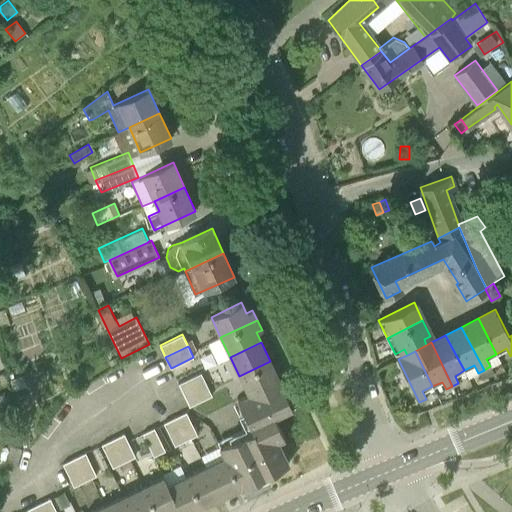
[(270,361),(239,376),(248,395),(279,380),(270,361)]
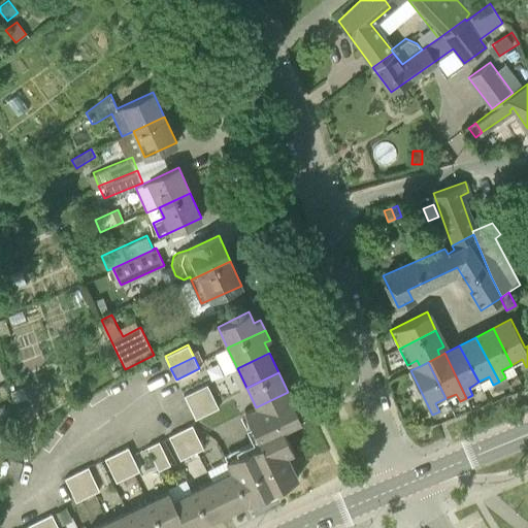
[(506,377),(499,382),(493,385),(496,390),(509,384),(506,377)]
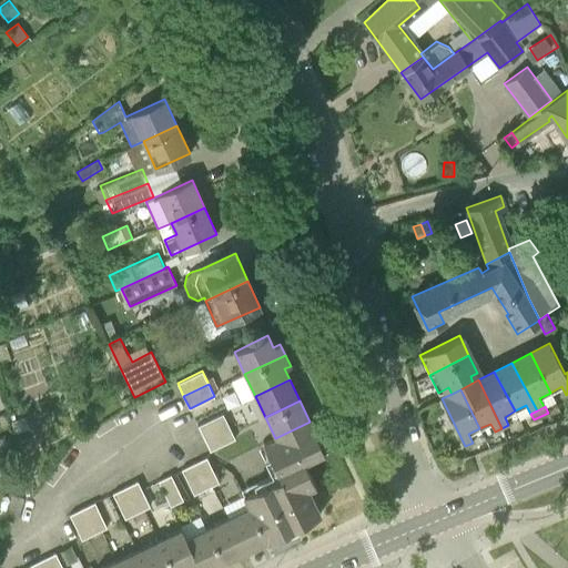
[(198,426),(204,438),(229,426),(222,414),(198,426)]
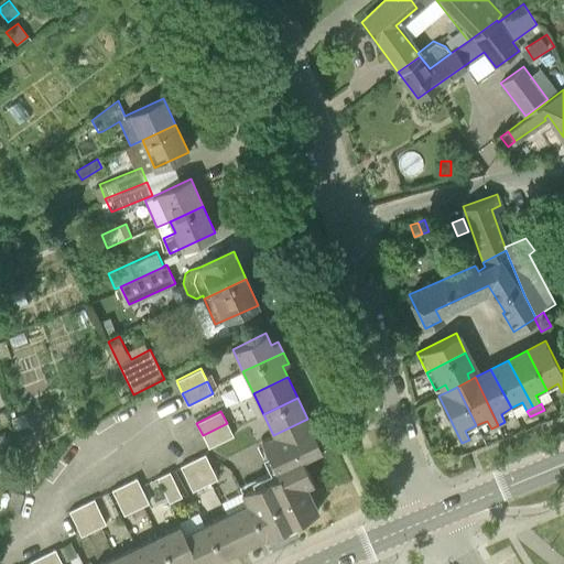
[(307,419),(273,435),(262,441),(270,458),(275,469),(280,466),(283,472),(241,491),(247,503),(263,538),(284,527),(288,534),(307,524),(304,517),(318,510),(306,486),(313,481),(301,456),(321,446),(316,436),(307,419)]
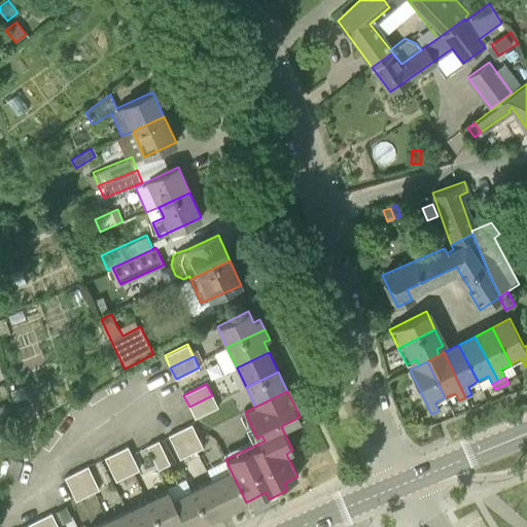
[(212,395),(189,407),(195,418),(218,408),(212,395)]
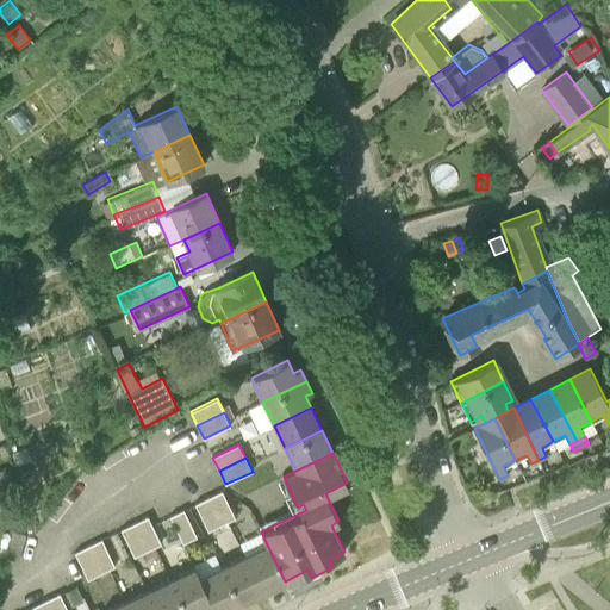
[(207,497),(221,524),(235,517),(222,491),(207,497)]
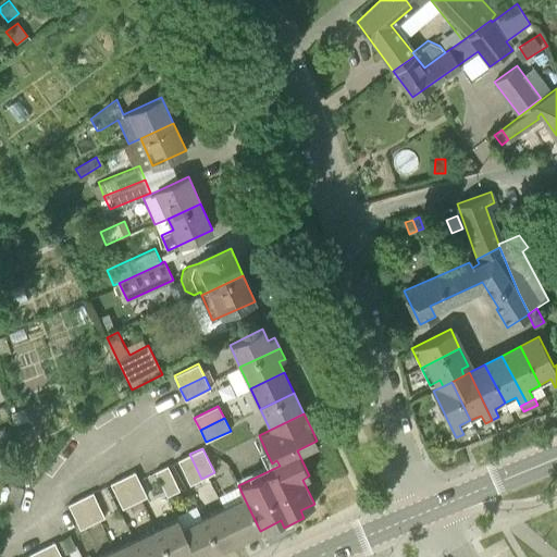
[(189,484),(201,479),(189,454),(177,460),(189,484)]
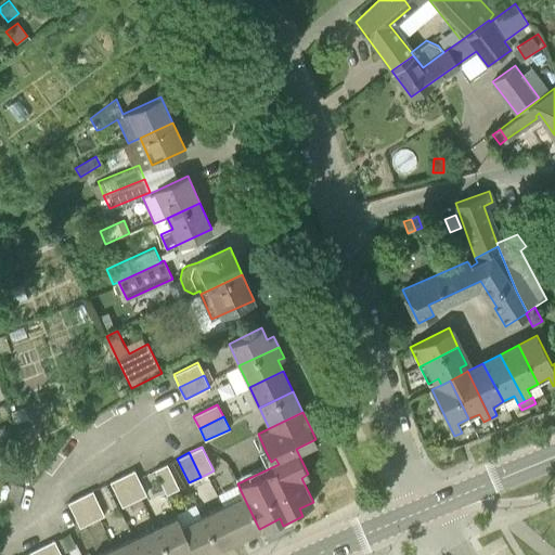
[(166,493),(179,488),(167,463),(154,469),(166,493)]
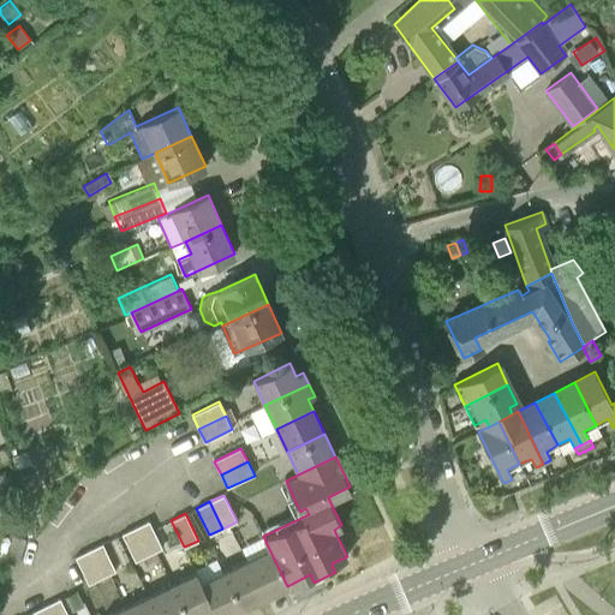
[(135,527),(149,554),(162,548),(149,520),(135,527)]
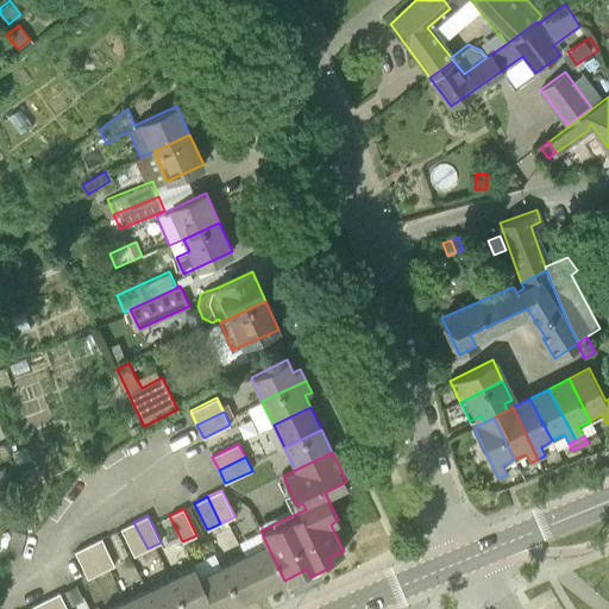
[(32,518),(24,519),(27,531),(35,529),(32,518)]
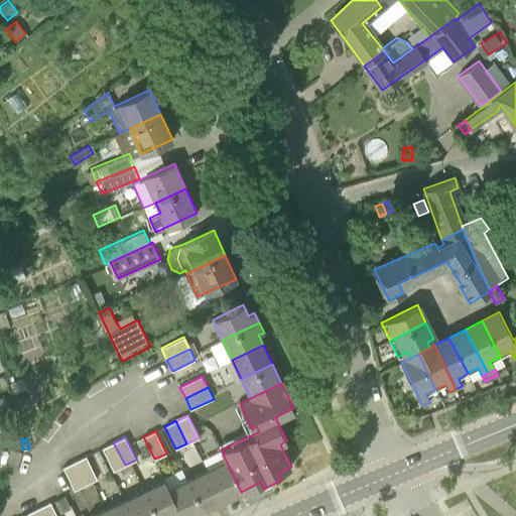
[(113,471),(125,465),(113,442),(102,447),(113,471)]
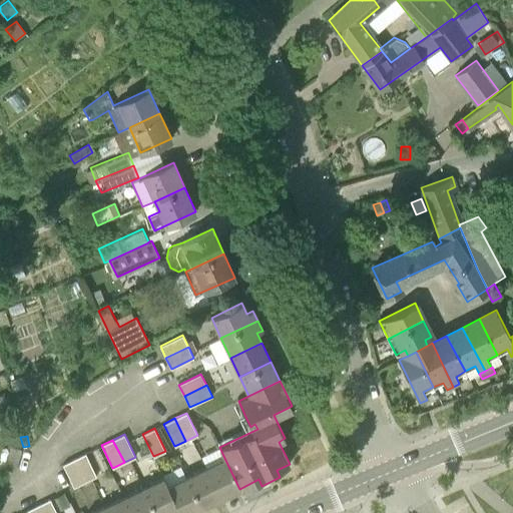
[(74,459),(85,482),(96,476),(85,453),(74,459)]
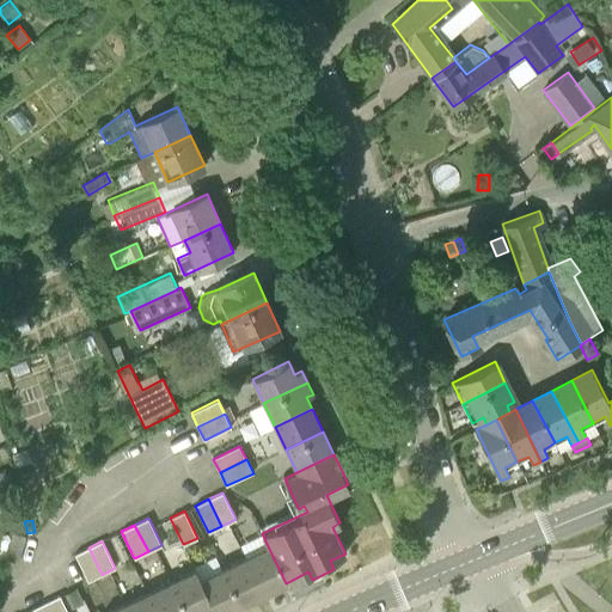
[(245,557),(263,594),(286,583),(268,546),(245,557)]
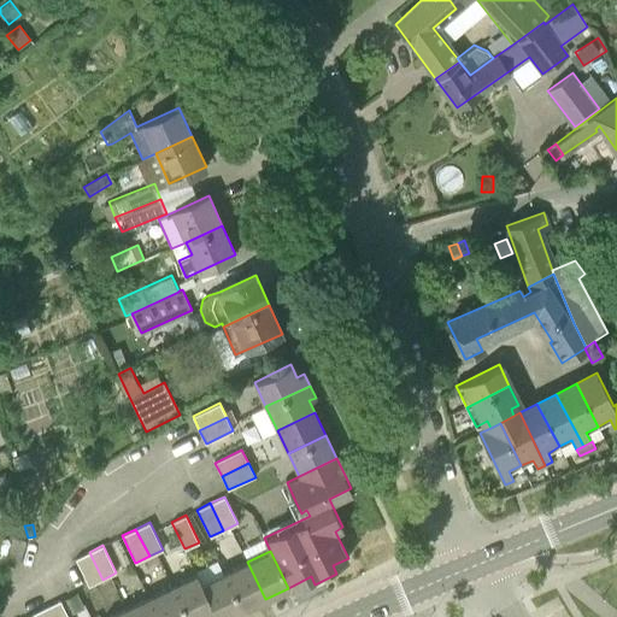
[(88,586),(103,580),(89,552),(75,559),(88,586)]
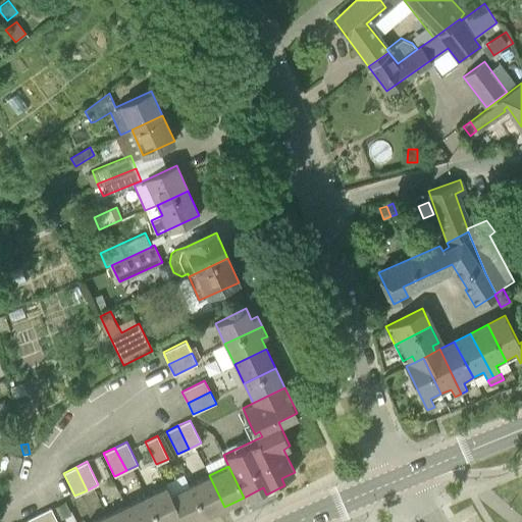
[(189,485),(204,516),(224,507),(209,475),(189,485)]
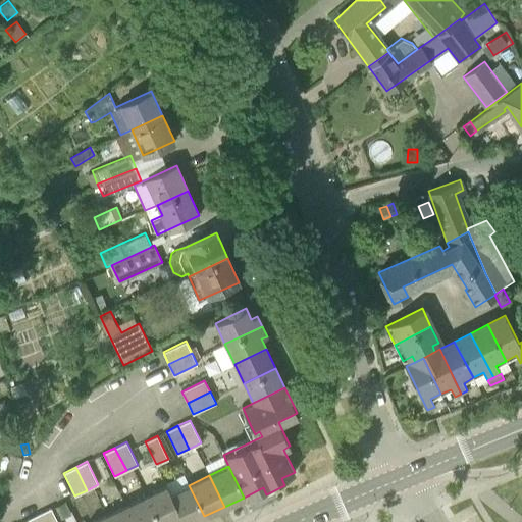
[(146,496),(158,521),(170,521),(180,517),(169,494),(170,494),(166,485),(146,496)]
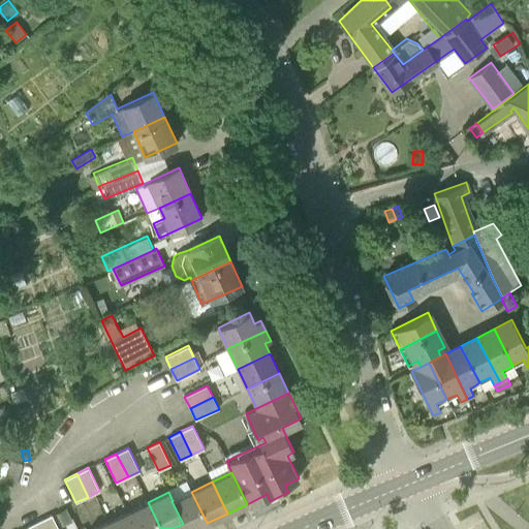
[(172,501),(183,524),(185,528),(194,528),(207,523),(191,492),(173,501),(172,501)]
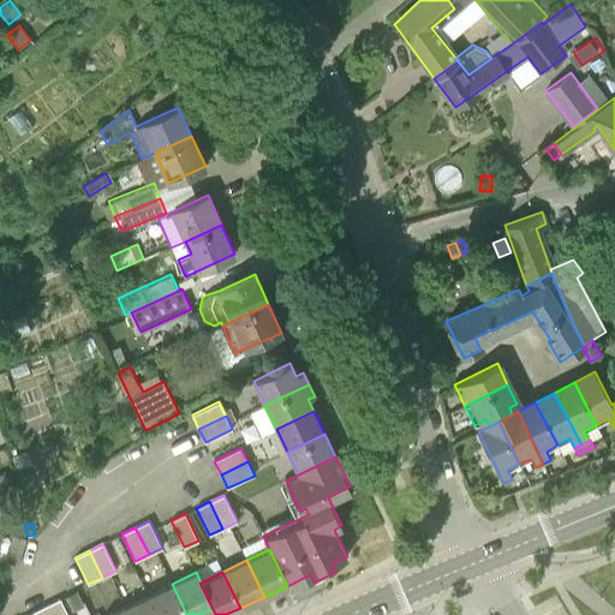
[(157,614),(186,614),(172,584),(149,596),(157,614)]
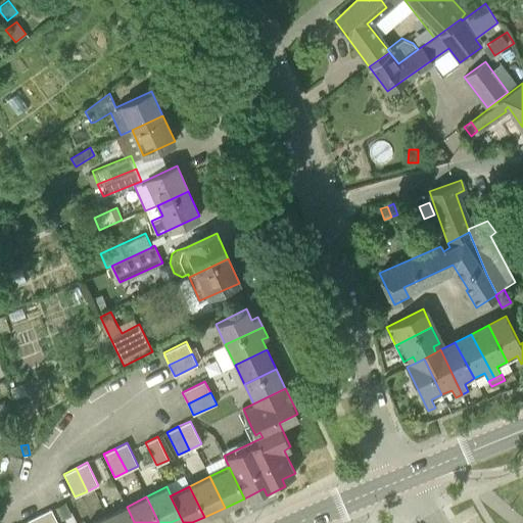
[(65,503),(55,508),(61,520),(72,515),(65,503)]
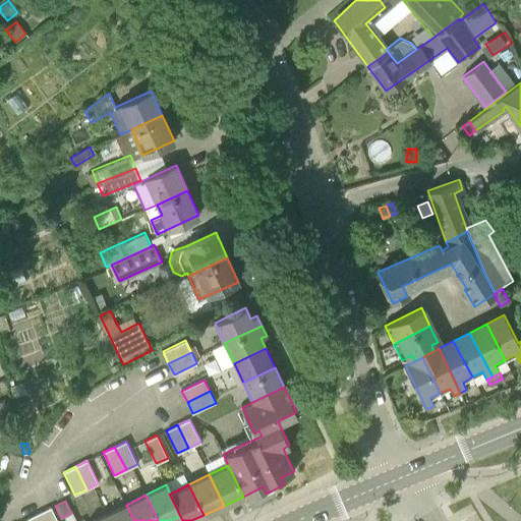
[(133,520),(126,505),(107,514),(110,520),(133,520)]
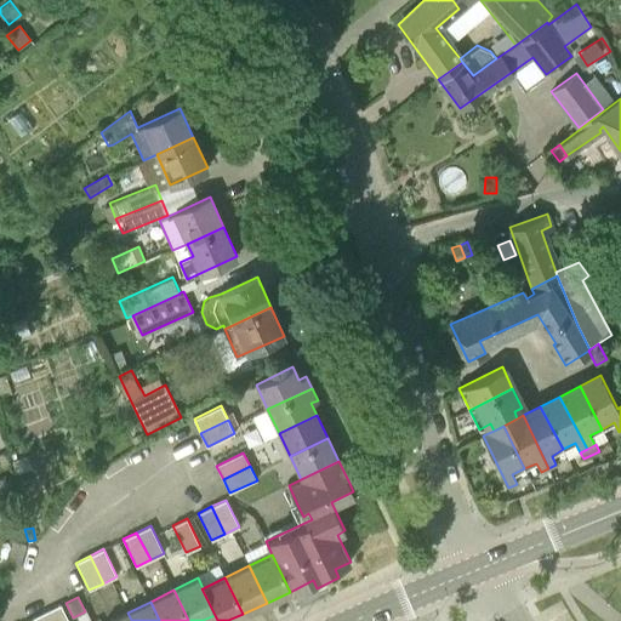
[(46,611),(51,620),(68,620),(61,604),(46,611)]
